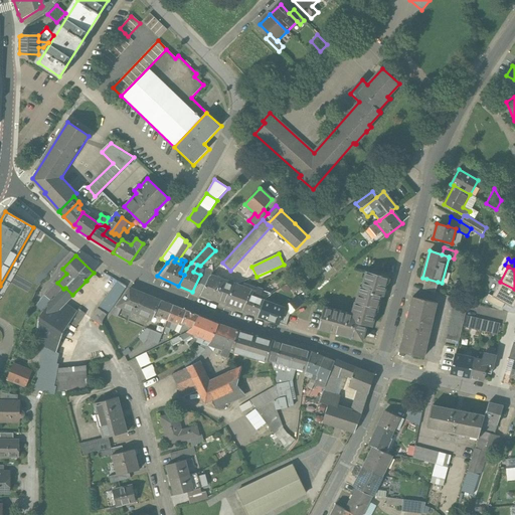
[(205,287),(209,277),(213,273),(206,270),(199,284),(205,287)]
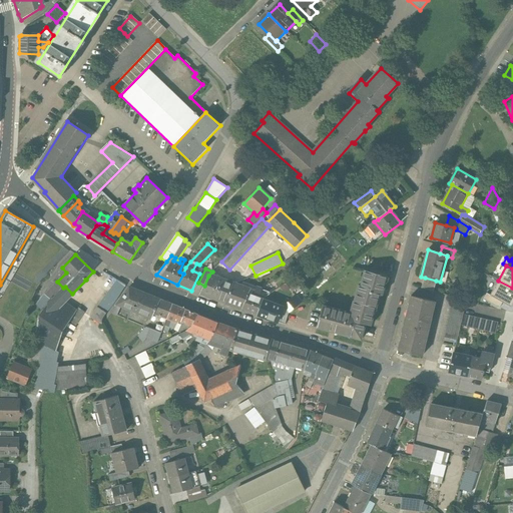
[(388,277),(365,271),(361,286),(359,286),(355,302),(353,301),(350,313),(323,306),(317,328),(362,340),(366,325),(372,326),(376,309),(377,309),(380,295),(383,296),(388,277)]
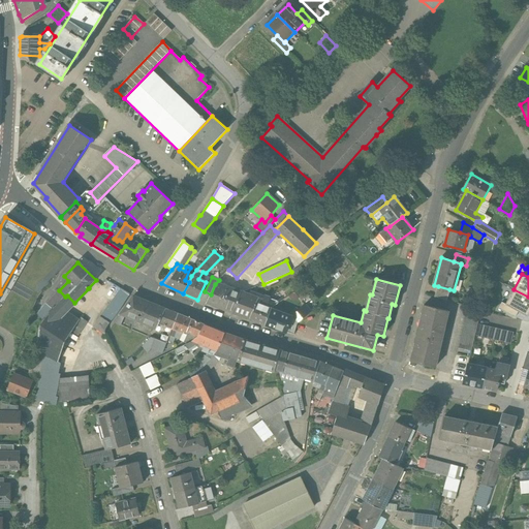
[(206,304),(232,313),(241,294),(234,291),(235,289),(221,284),(221,286),(215,284),(211,294),(206,304)]
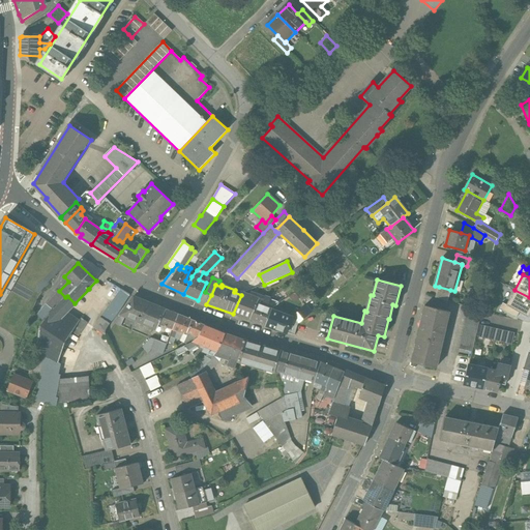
[(312,287),(298,297),(302,302),(310,297),(308,295),(316,291),(312,287)]
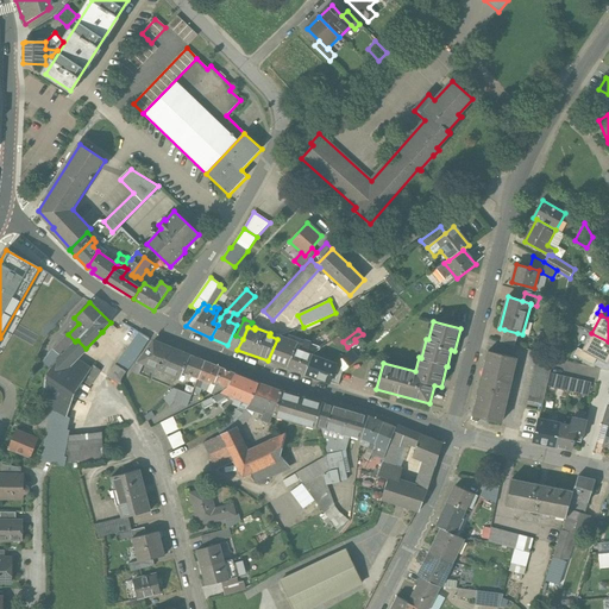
[(518,333),(504,330),(500,343),(514,346),(518,333)]
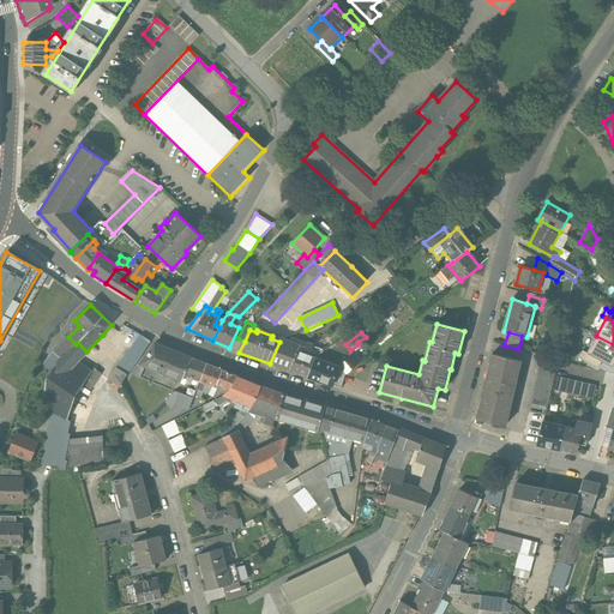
[(150,342),(140,336),(108,380),(121,389),(122,387),(121,386),(124,381),(127,375),(140,357),(150,342)]
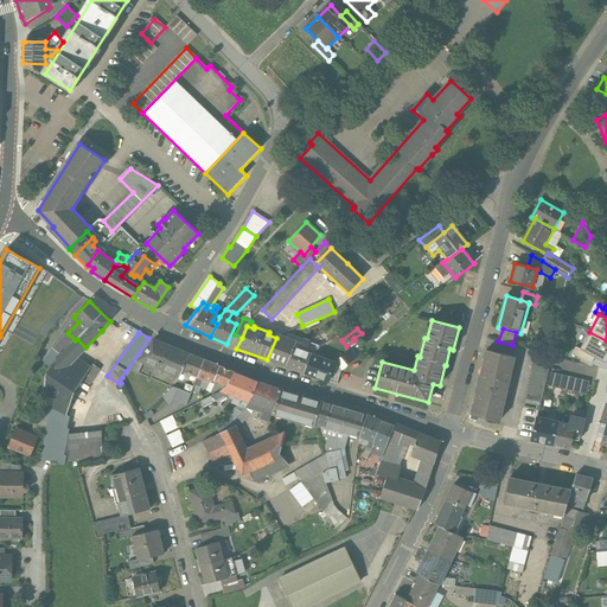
[(606,340),(589,332),(580,350),(594,358),(605,364),(606,359),(606,340)]
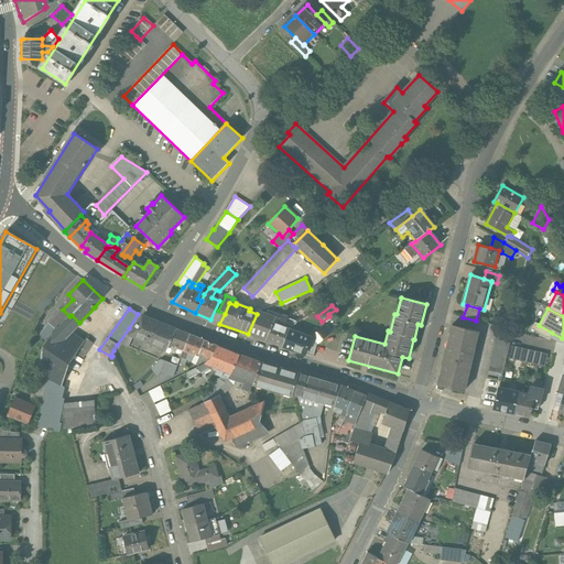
[(42,349),(40,372),(62,386),(71,364),(76,354),(82,346),(67,336),(79,323),(72,315),(69,316),(63,310),(45,327),(49,331),(52,326),(56,329),(46,342),(42,349)]
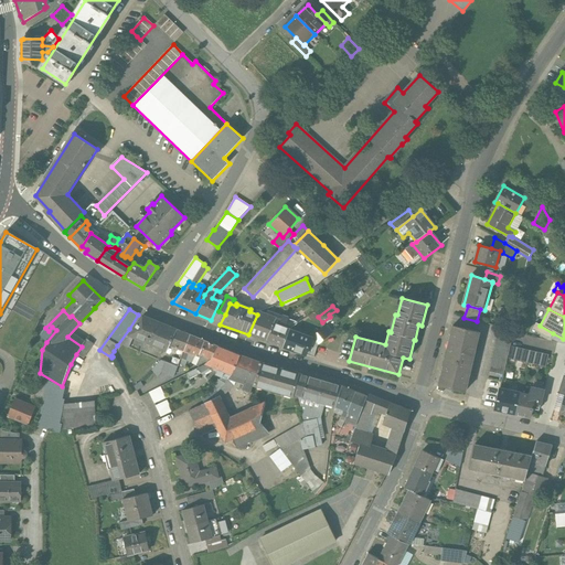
[(260,312),(257,315),(248,334),(267,342),(276,319),(260,312)]
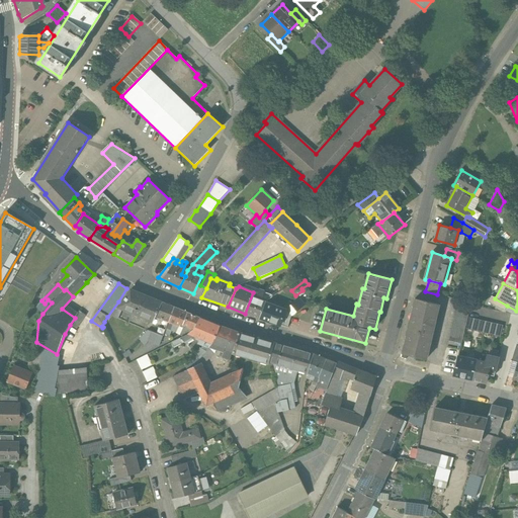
[(155,317),(162,303),(131,289),(117,308),(122,310),(153,322),(155,317)]
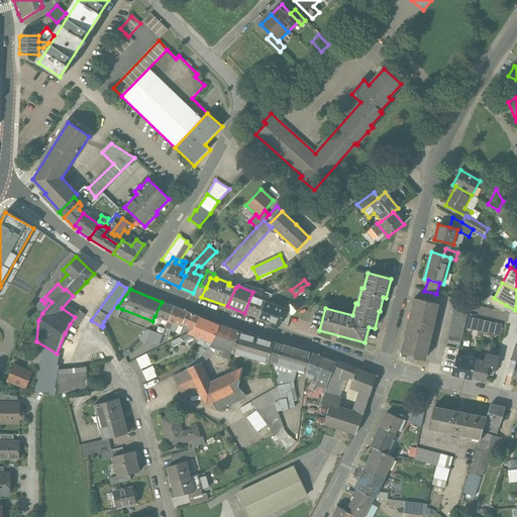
[(259,318),(264,304),(265,302),(273,297),(272,295),(257,290),(256,294),(252,292),(244,313),(259,318)]
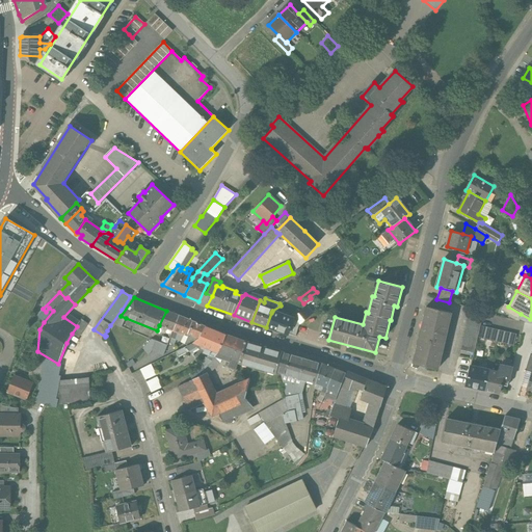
[(521,314),(508,307),(505,304),(501,311),(517,320),(521,314)]
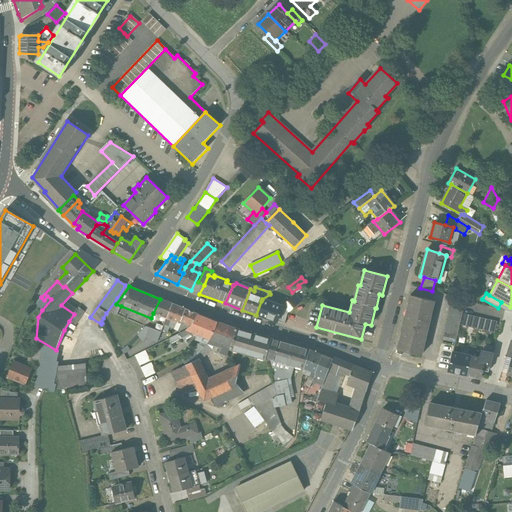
[(410,296),(403,325),(427,330),(434,301),(410,296)]
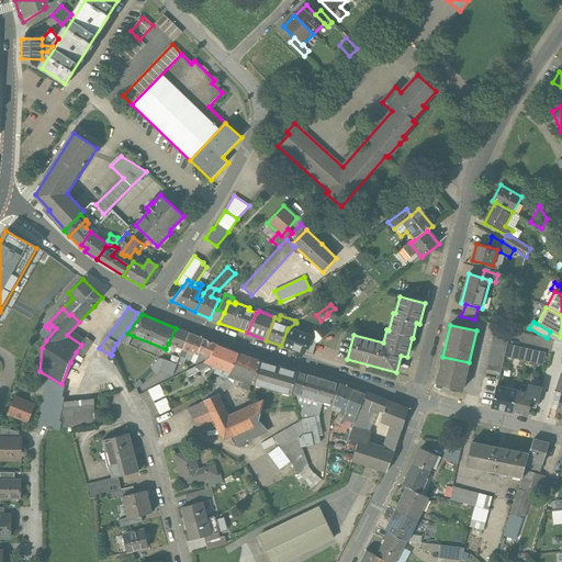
[(486,371),(499,373),(510,329),(497,326),(486,371)]
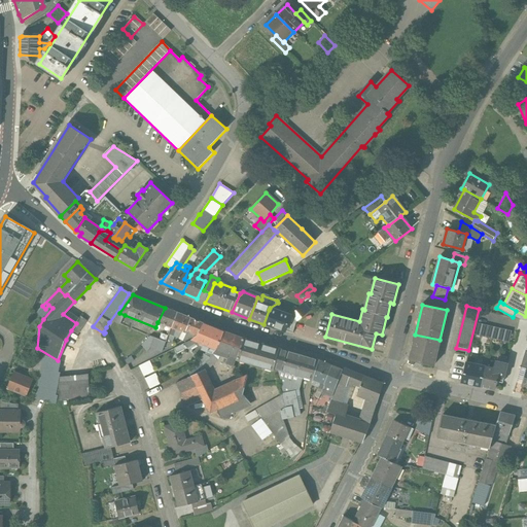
[(297,312),(292,317),(296,322),(309,312),(305,307),(297,312)]
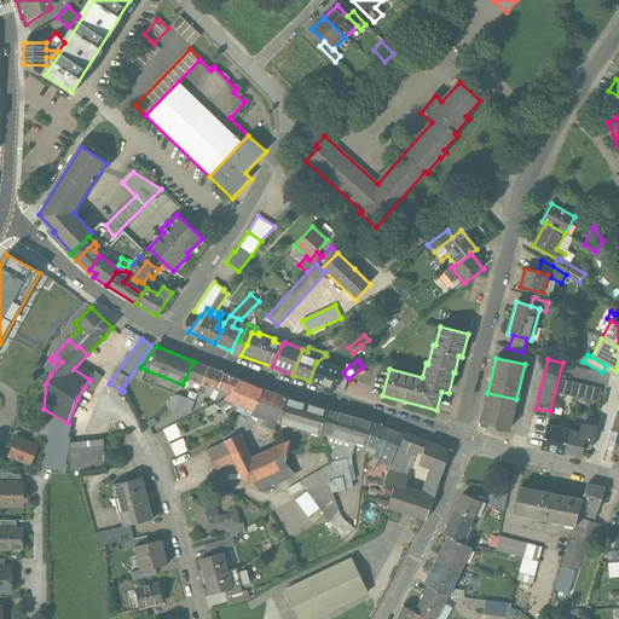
[(202,385),(208,368),(194,362),(185,379),(202,385)]
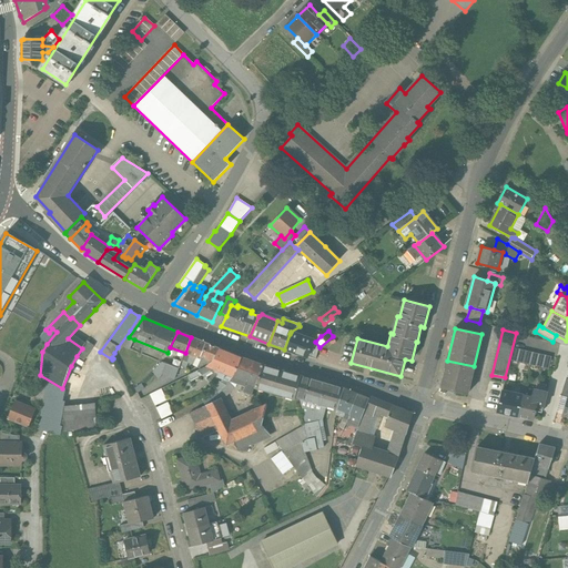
[(290,334),(284,350),(306,357),(313,342),(290,334)]
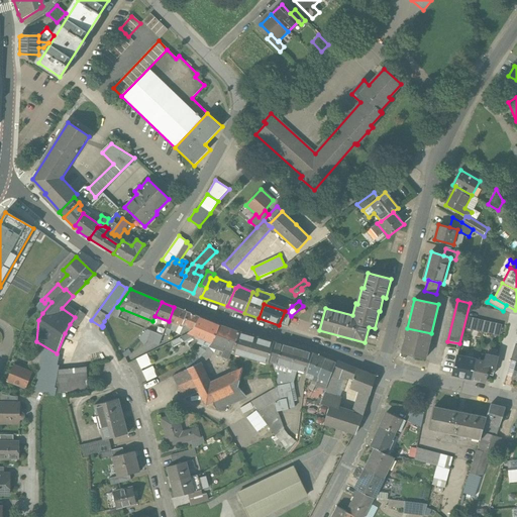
[(122,309),(117,307),(112,316),(118,318),(122,309)]
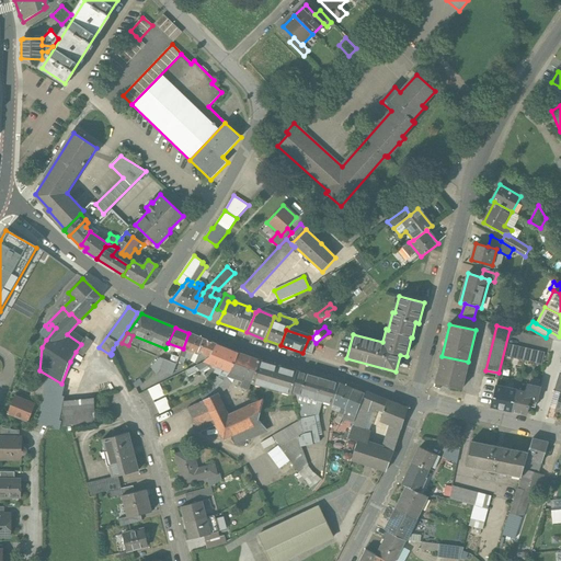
[(195,352),(201,338),(189,333),(183,348),(182,348),(187,351),(194,354),(195,352)]
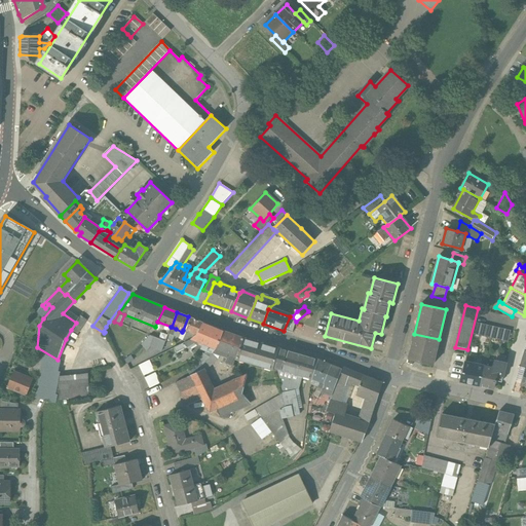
[(81,316),(76,323),(71,330),(78,335),(87,321),(81,316)]
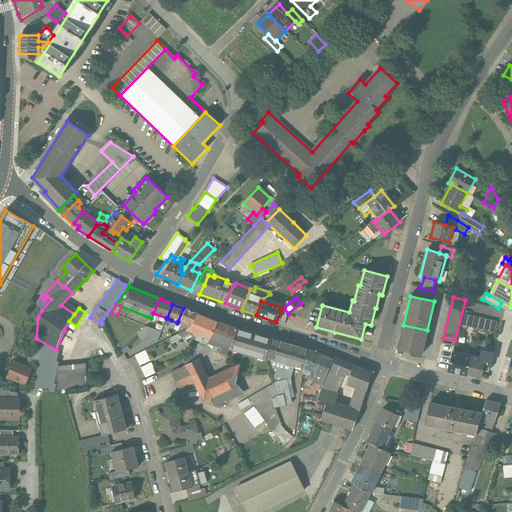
[(183,308),(178,321),(182,323),(191,326),(198,314),(183,308)]
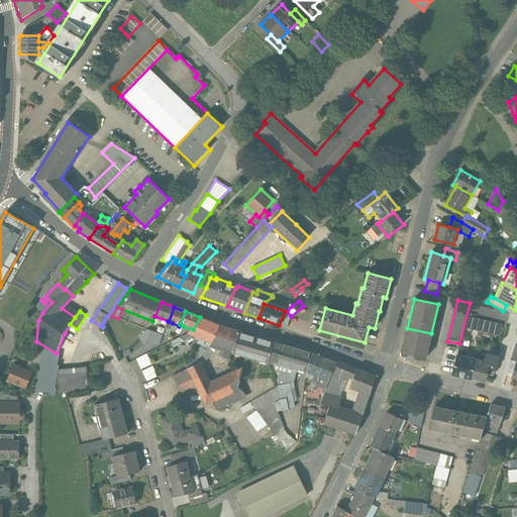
[(287,311),(285,311),(279,325),(287,328),(291,316),(287,311)]
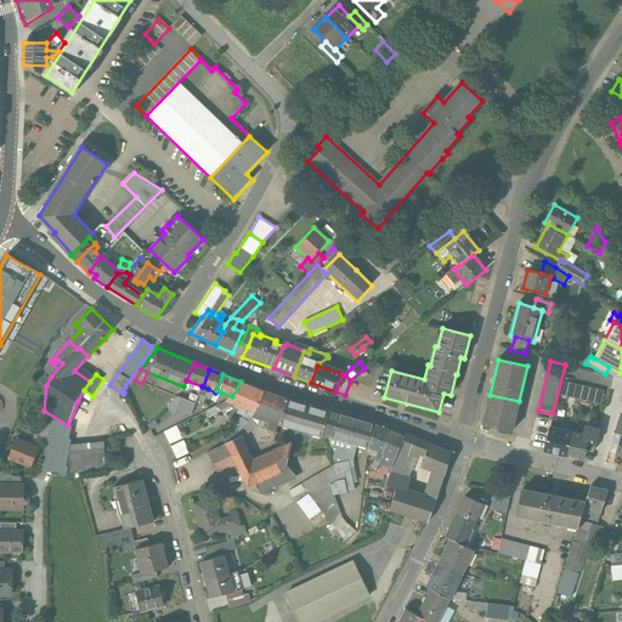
[(241,382),(232,396),(226,401),(219,405),(219,406),(218,407),(221,412),(222,413),(232,408),(233,403),(239,407),(237,413),(244,417),(248,410),(256,413),(264,391),(241,382)]
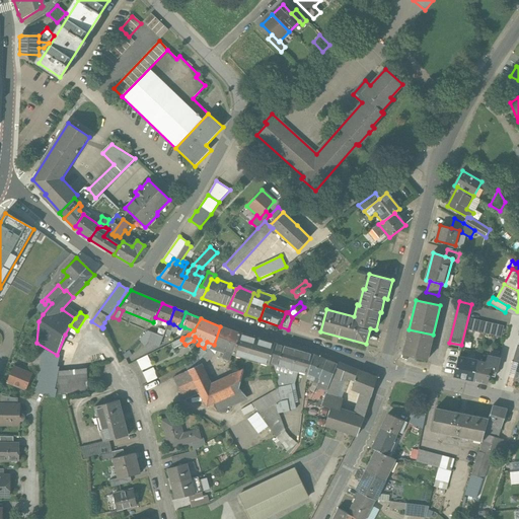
[(504,326),(469,318),(466,330),(501,339),(504,326)]
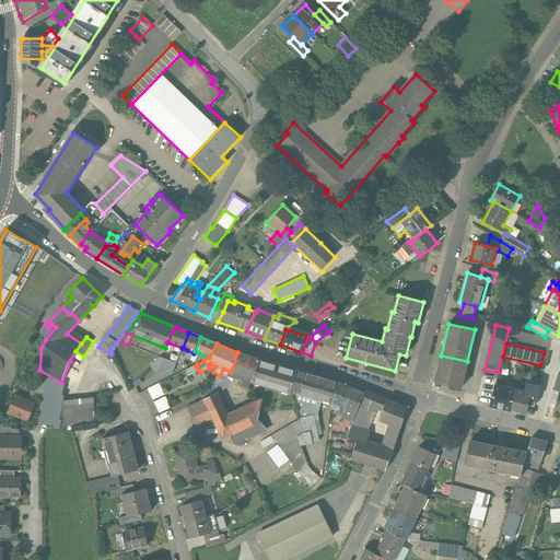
[(187,350),(182,348),(178,358),(177,361),(184,363),(186,359),(185,358),(187,350)]
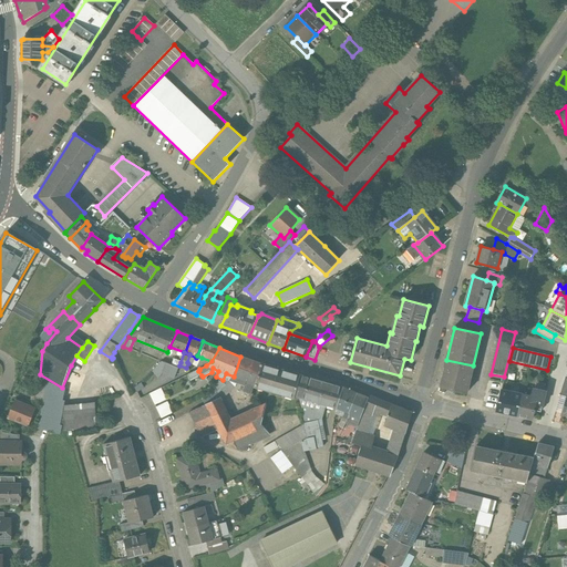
[(240,357),(234,377),(229,380),(236,382),(241,384),(239,391),(251,395),(254,388),(263,364),(240,357)]
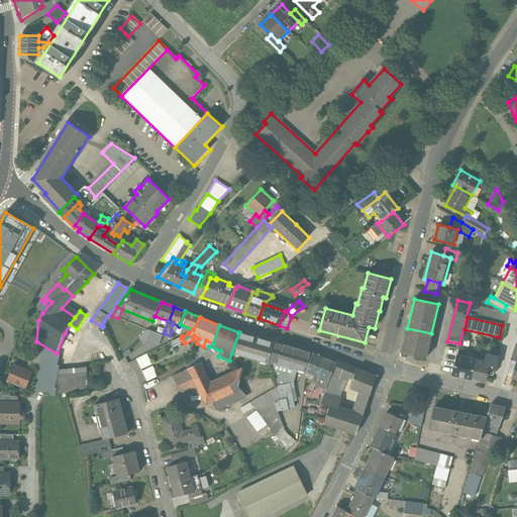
[(180,335),(182,336),(188,333),(193,329),(184,326),(180,335)]
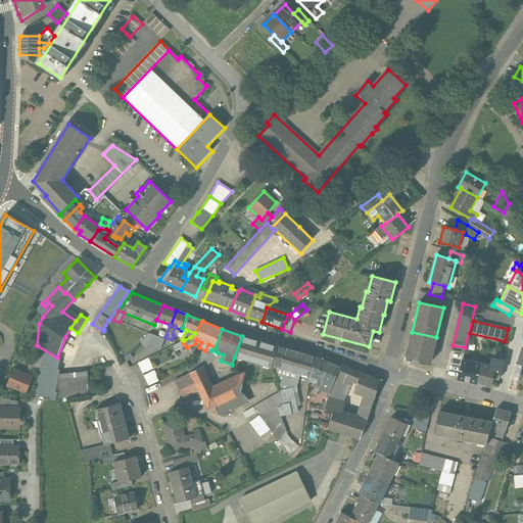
[(160,350),(165,337),(167,334),(159,332),(157,337),(155,336),(154,336),(149,334),(140,343),(146,349),(150,346),(160,350)]
